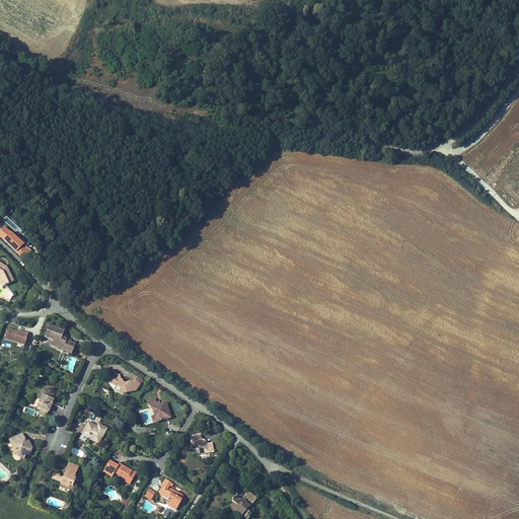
[(9,234),(3,240),(9,246),(15,240),(9,234)]
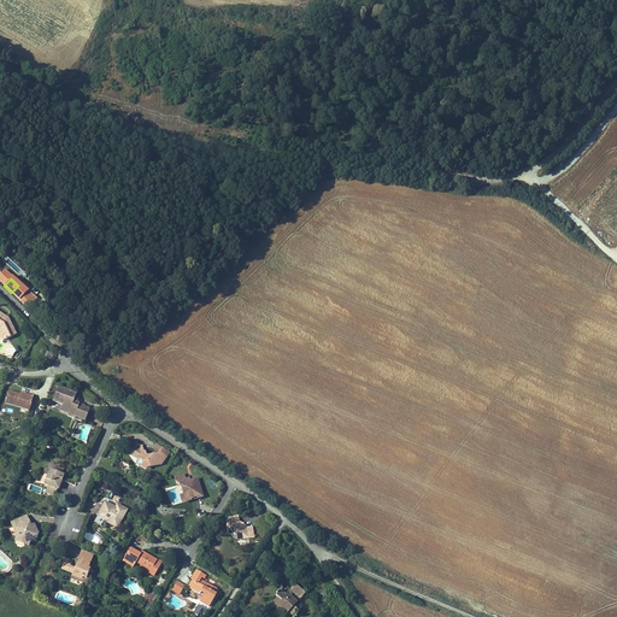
[(18,299),(25,292),(18,286),(11,293),(18,299)]
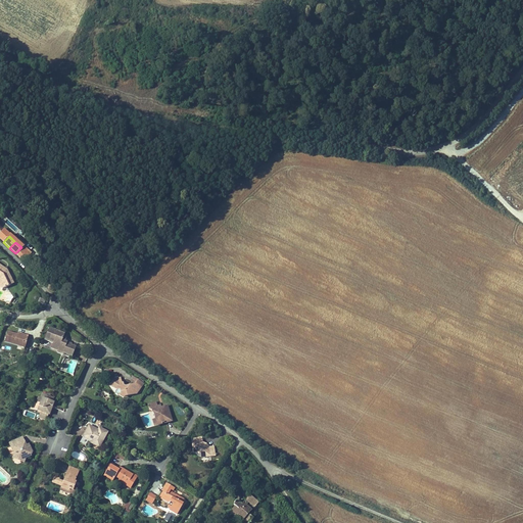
[(15,253),(22,260),(29,254),(21,247),(15,253)]
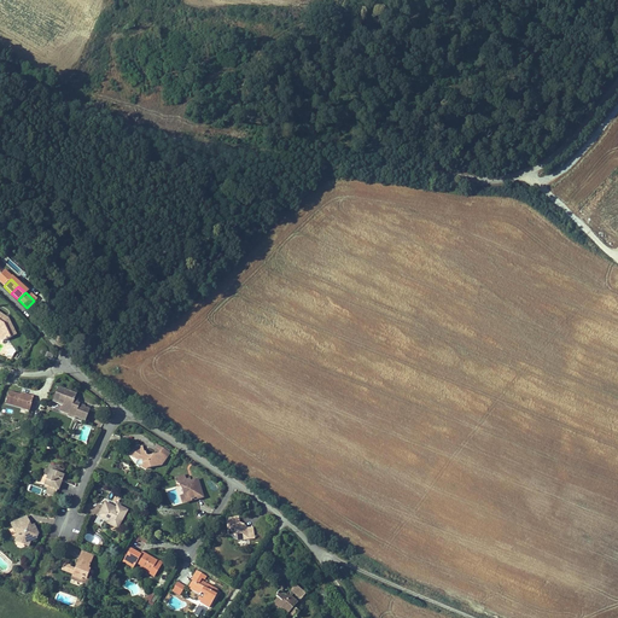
[(5,318),(0,314),(0,337),(3,343),(16,336),(9,320),(10,319),(6,316),(5,318)]
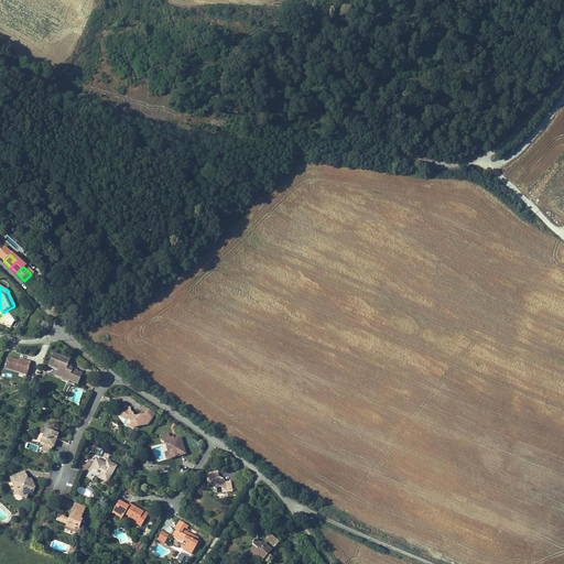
[(11,314),(2,320),(7,327),(15,323),(11,314)]
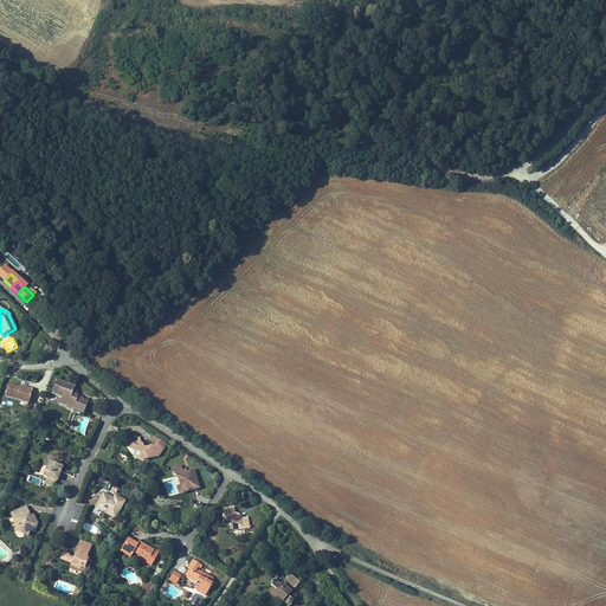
[(73,386),(57,379),(51,393),(62,397),(59,403),(68,406),(69,403),(76,405),(73,408),(84,412),(89,401),(83,399),(83,398),(75,394),(76,393),(71,392),(72,389),(73,386)]
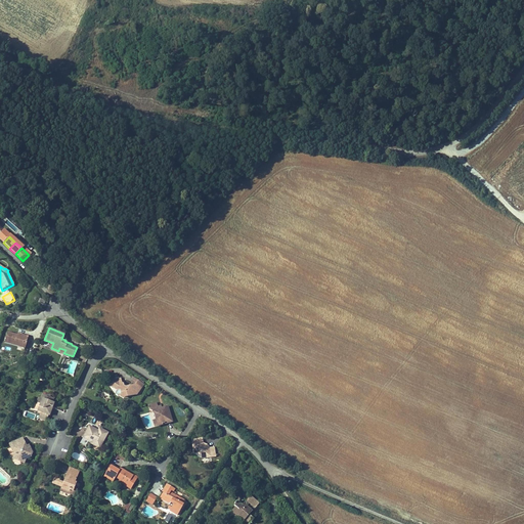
[(4,341),(18,345),(18,343),(26,345),(29,336),(20,334),(20,335),(17,334),(15,334),(7,331),(4,341)]
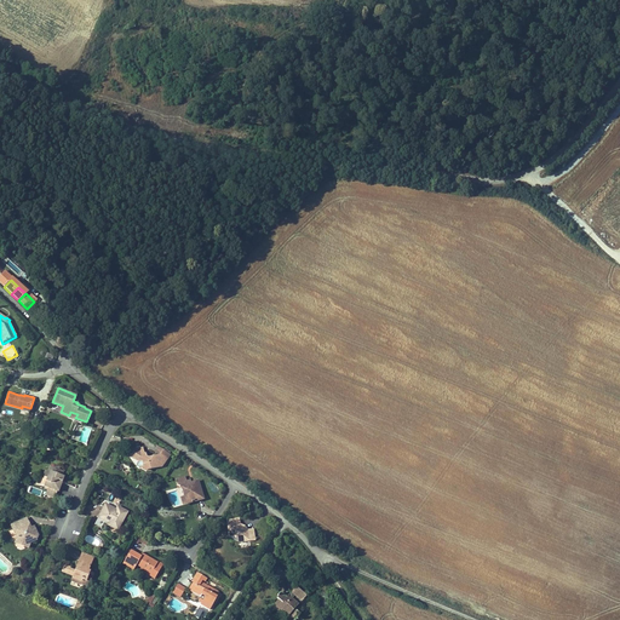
[(171,453),(164,449),(160,454),(159,455),(148,457),(147,457),(147,455),(145,453),(143,452),(142,447),(136,447),(132,452),(136,454),(132,459),(137,461),(136,464),(139,466),(143,465),(148,469),(162,466),(171,453)]
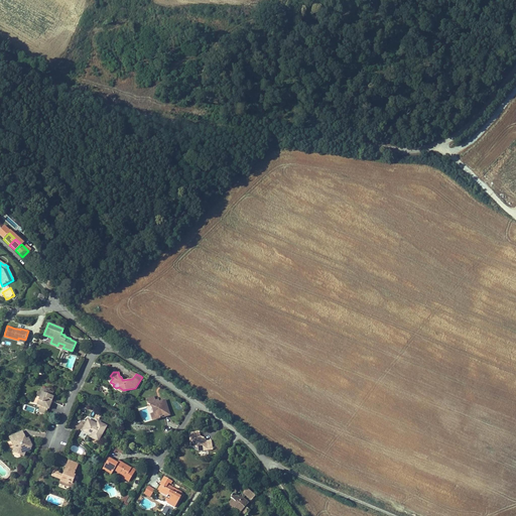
[(45,389),(41,387),(39,391),(41,392),(40,397),(36,406),(40,407),(38,411),(45,414),(47,408),(48,408),(51,400),(49,399),(51,395),(52,391),(49,390),(49,389),(45,388),(45,389)]
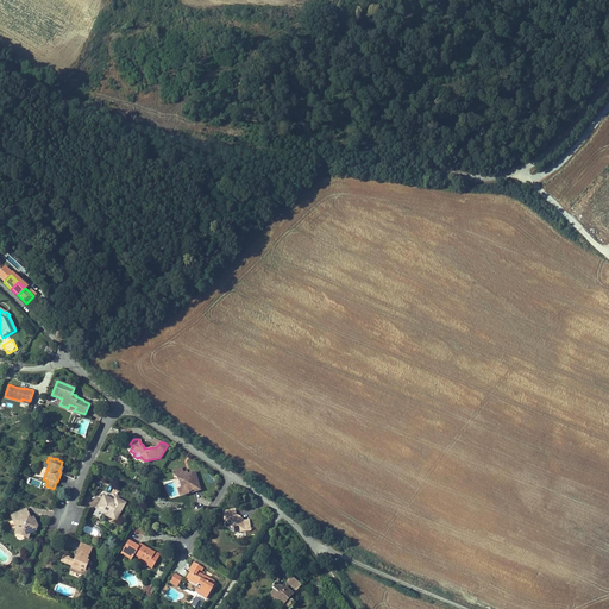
[(201,489),(195,470),(188,472),(187,470),(184,471),(174,475),(179,478),(181,485),(183,494),(201,489)]
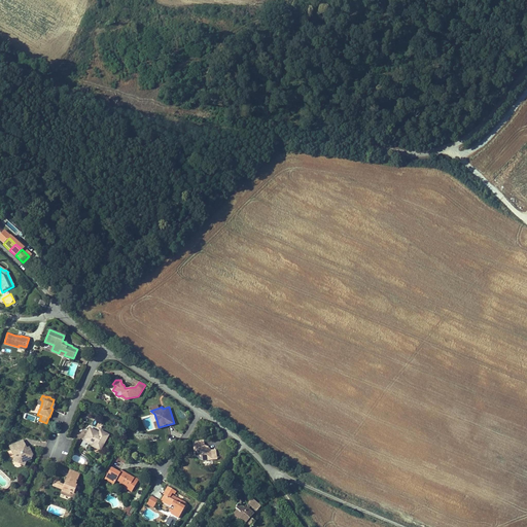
[(97,431),(90,427),(84,436),(94,442),(93,444),(96,446),(95,448),(100,451),(109,434),(100,430),(99,432),(98,434),(96,432),(97,431)]
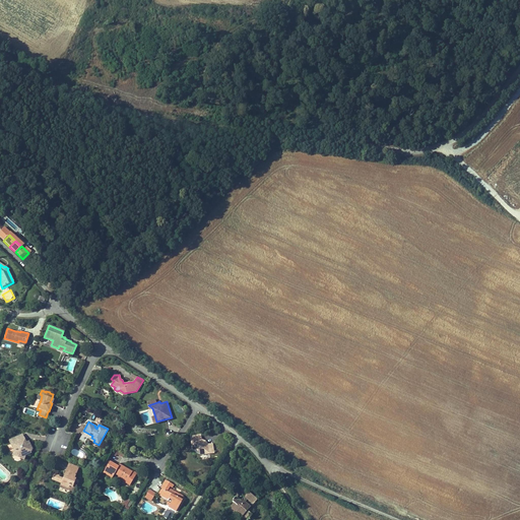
[(22,435),(17,438),(21,446),(26,443),(22,435)]
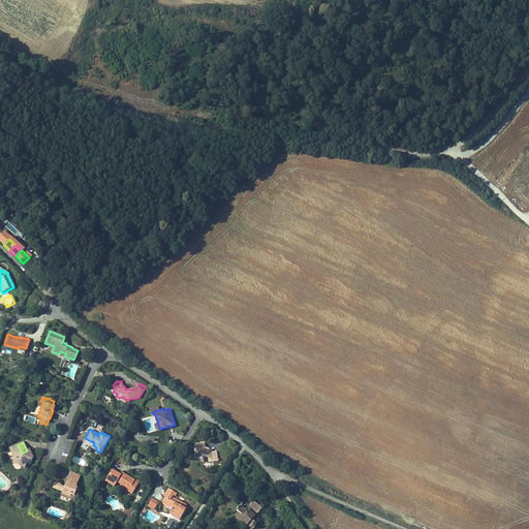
[(33,458),(29,449),(27,450),(22,454),(18,445),(9,449),(14,460),(16,461),(18,460),(21,467),(25,468),(26,464),(30,462),(33,458)]
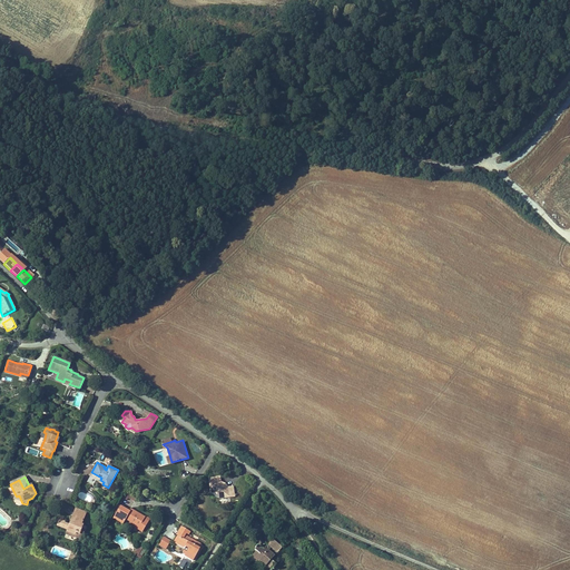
[(219,498),(235,497),(234,485),(229,487),(222,481),(210,482),(212,493),(215,492),(218,492),(219,493),(219,497),(219,498)]
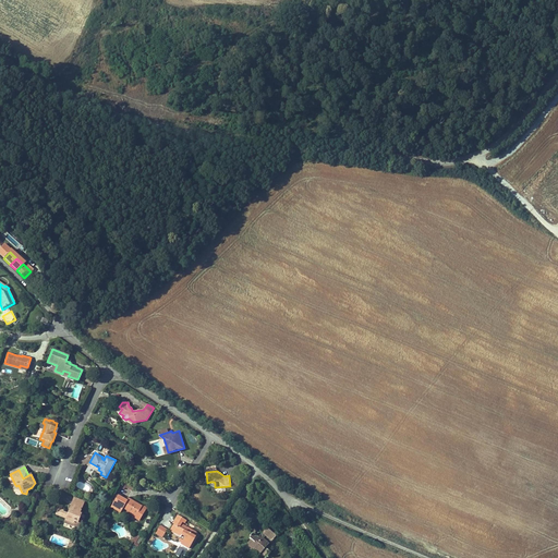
[(120,511),(122,507),(126,499),(117,494),(110,506),(120,511)]
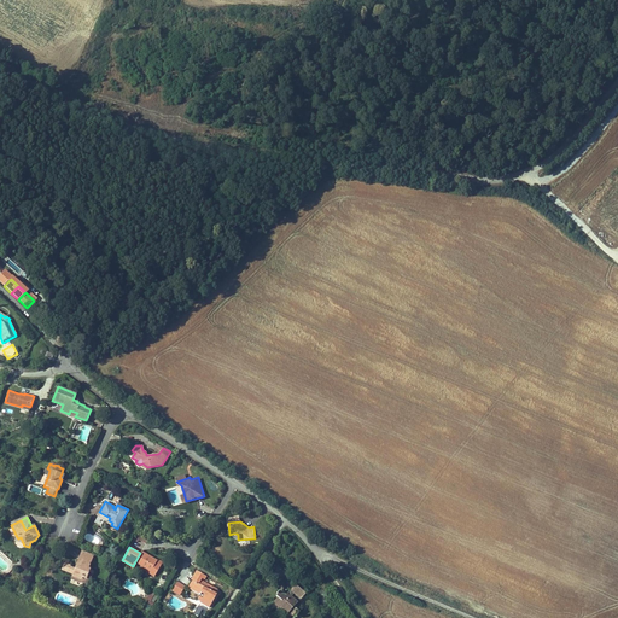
[(135,561),(141,565),(151,570),(150,572),(155,576),(163,561),(143,551),(140,553),(135,561)]
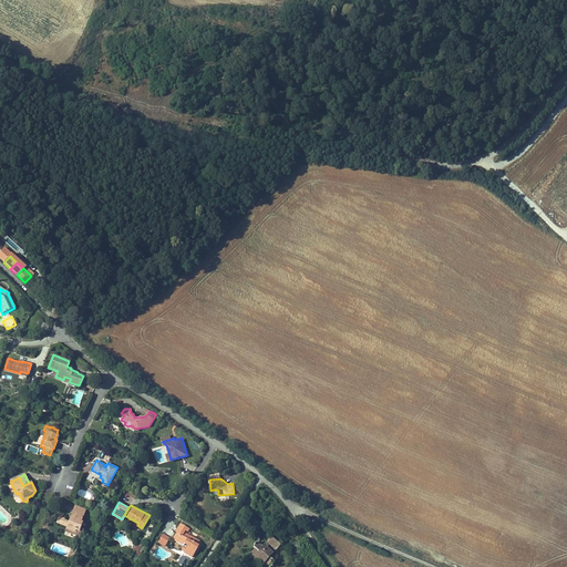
[(83,513),(73,508),(71,513),(72,514),(70,521),(64,518),(64,517),(60,516),(57,523),(68,526),(65,531),(73,533),(75,529),(82,532),(83,526),(81,525),(82,522),(81,521),(83,513)]
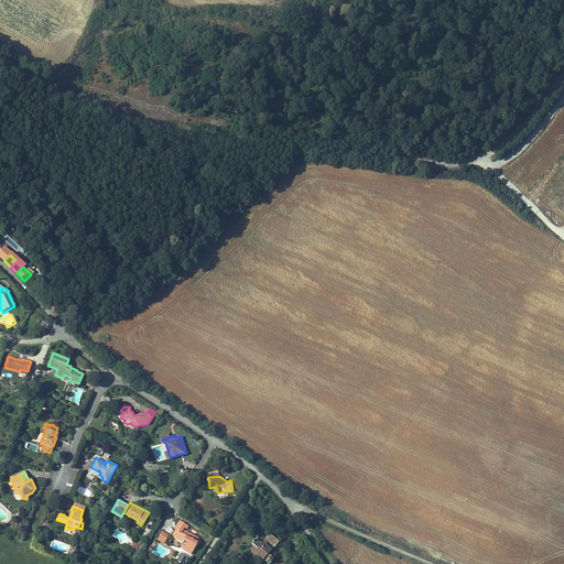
[(179,520),(176,523),(174,529),(176,529),(172,537),(182,542),(186,544),(184,548),(183,550),(191,554),(201,538),(184,529),(184,527),(186,528),(187,525),(179,520)]
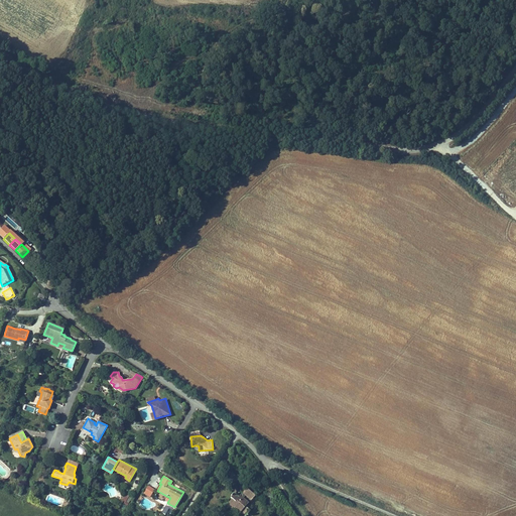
[(154,488),(148,485),(143,493),(150,497),(154,488)]
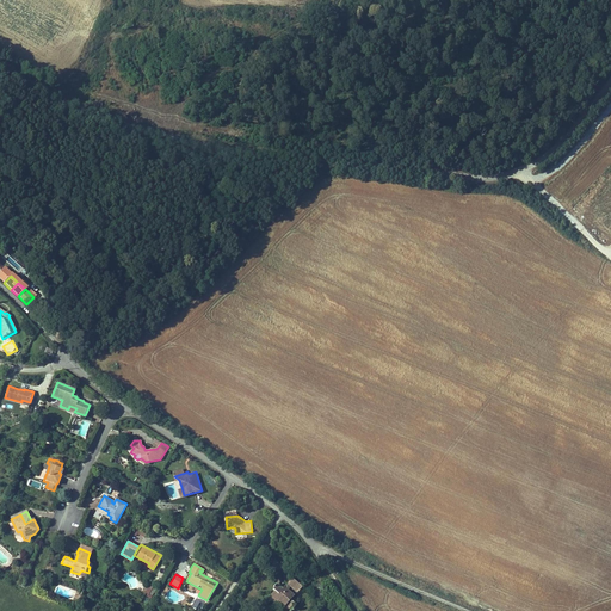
[(292,598),(302,586),(291,578),(282,590),(277,585),(272,591),(275,592),(270,597),(277,603),(278,602),(289,610),(291,610),(298,603),(292,598)]
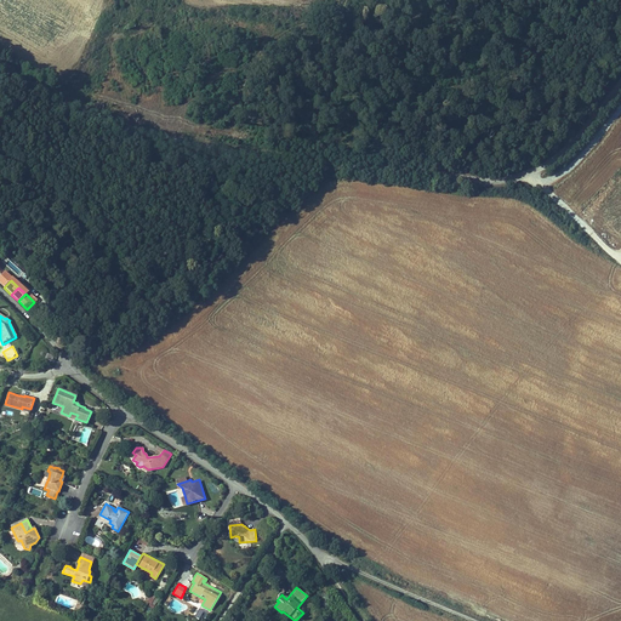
All buildings are outlined.
